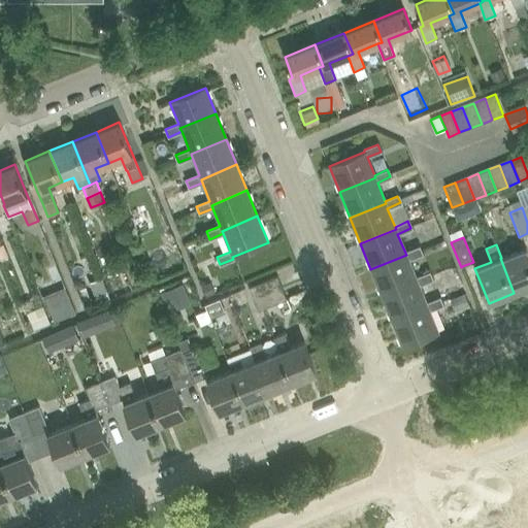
[(417,281),(416,277),(407,259),(421,254),(419,246),(405,253),(406,255),(370,269),(381,295),(417,281)]
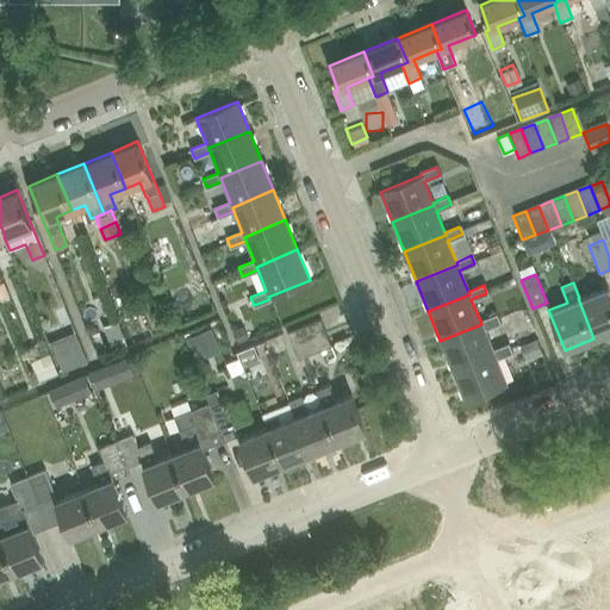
[(578,298),(593,338),(609,331),(609,296),(607,287),(579,298),(578,298)]
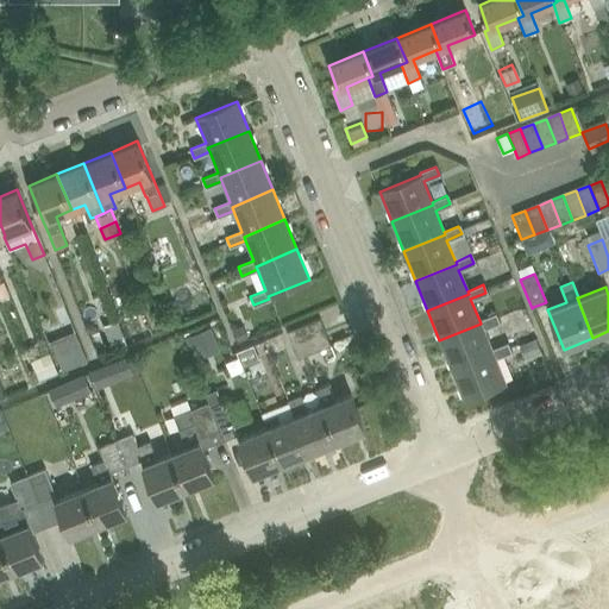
[(493,353),(491,350),(483,328),(497,322),(495,314),(479,320),(481,324),(439,340),(452,370),(493,353)]
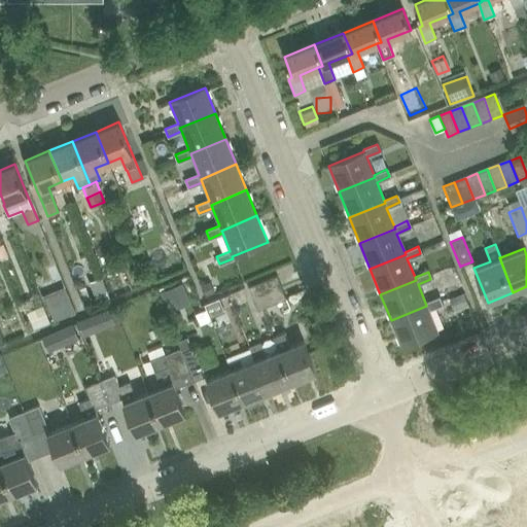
[(253,299),(280,287),(276,276),(248,287),(253,299)]
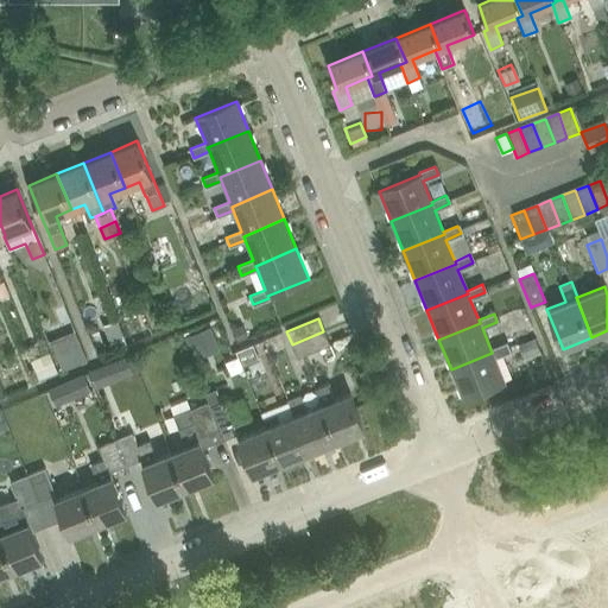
[(62,371),(64,369),(87,360),(75,331),(50,342),(62,371)]
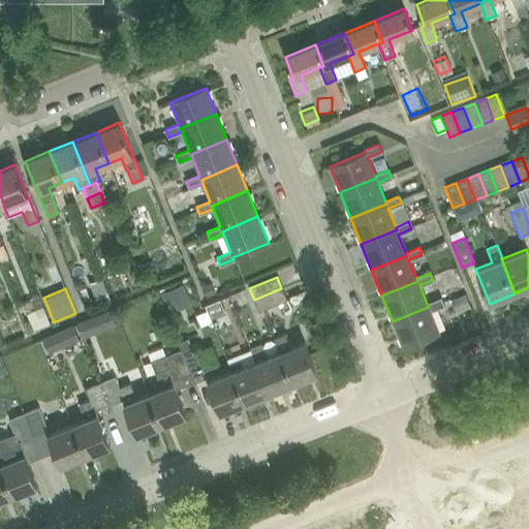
[(286,300),(282,289),(281,288),(254,300),(258,311),(286,300)]
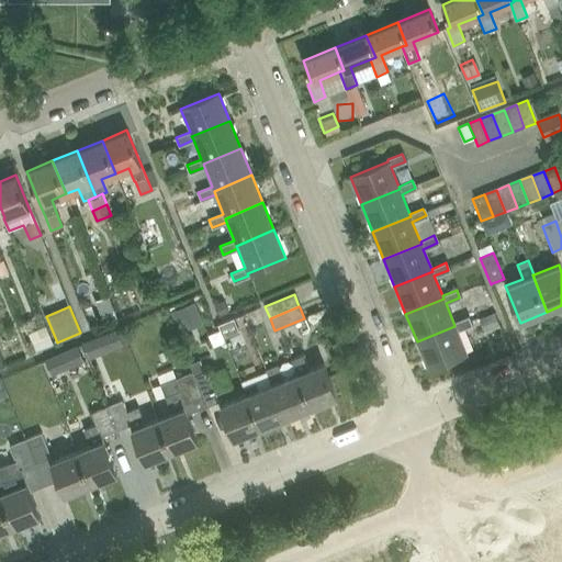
[(454,326),(417,341),(428,369),(465,353),(457,330),(471,325),(468,317),(453,323),(454,326)]
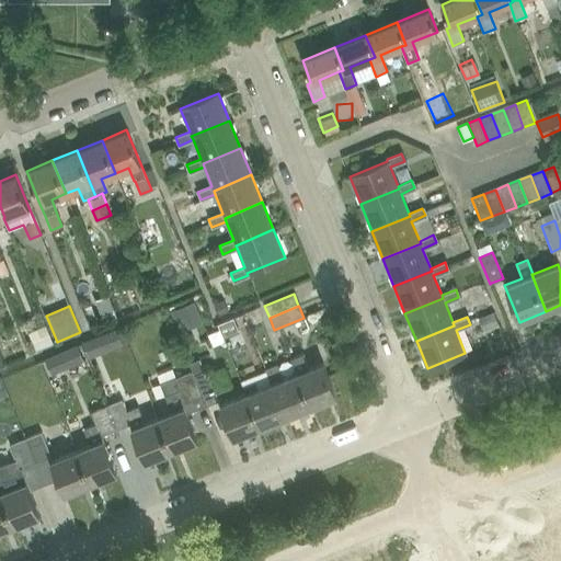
[(232,318),(218,324),(222,336),(238,331),(232,318)]
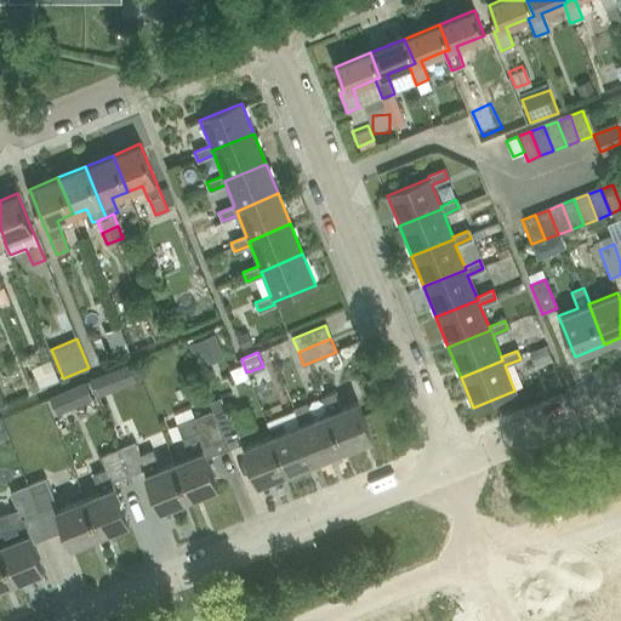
[(30,362),(41,386),(56,379),(45,354),(30,362)]
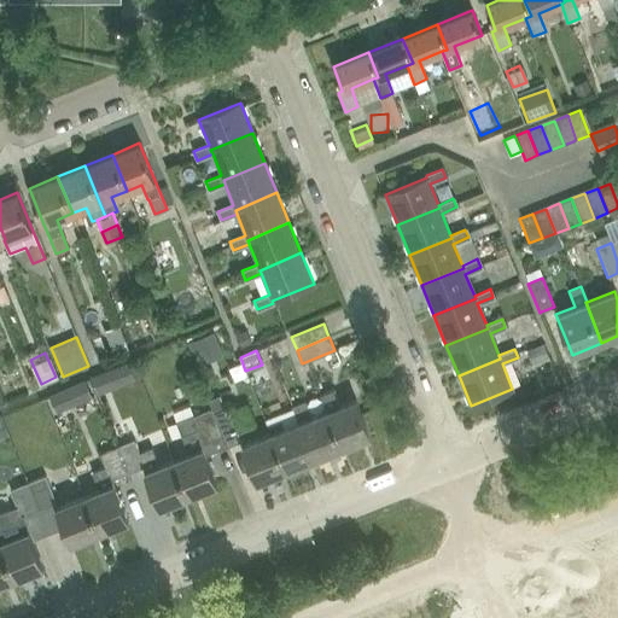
[(99,396),(136,380),(129,362),(91,378),(99,396)]
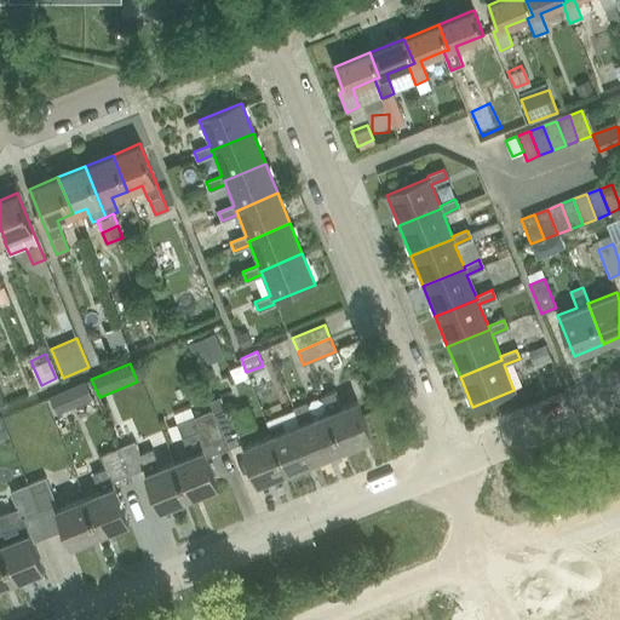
[(57,415),(93,400),(85,382),(49,399),(57,415)]
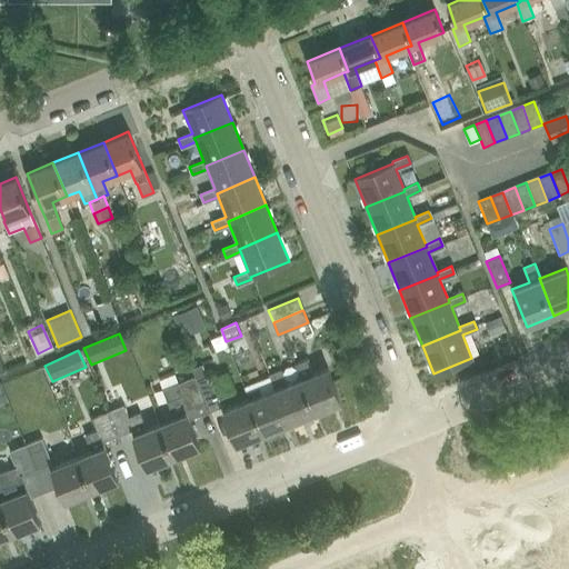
[(300,379),(313,412),(340,402),(327,369),(312,375),(307,359),(295,363),(300,379)]
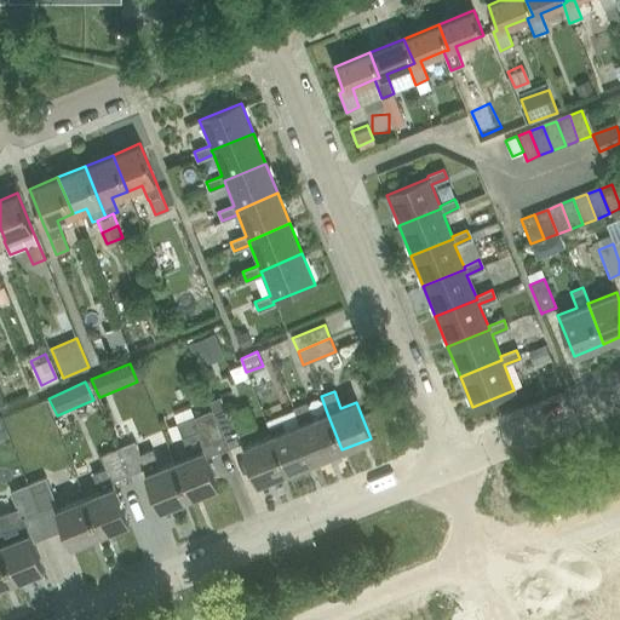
[(299,424),(314,460),(342,449),(327,413),(314,419),(306,402),(293,407),(299,424)]
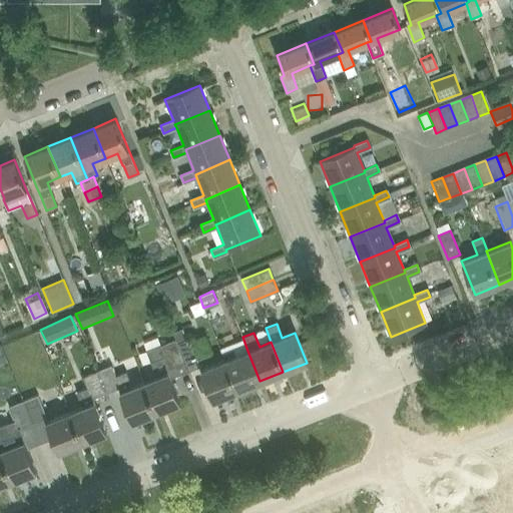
[(144,382),(156,413),(179,403),(169,379),(187,371),(176,344),(175,340),(160,346),(164,357),(150,362),(156,377),(144,382)]
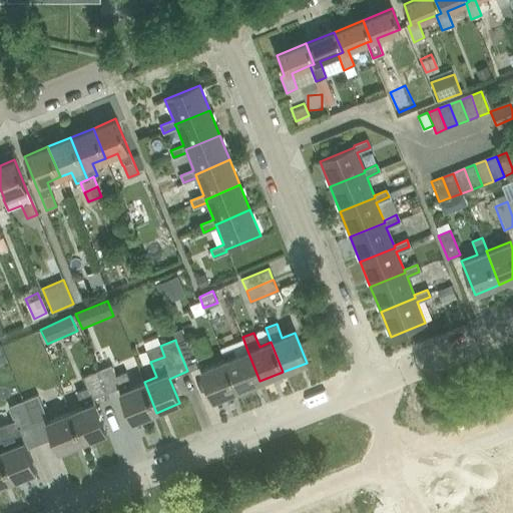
[(176,344),(187,371),(199,366),(188,340),(176,344)]
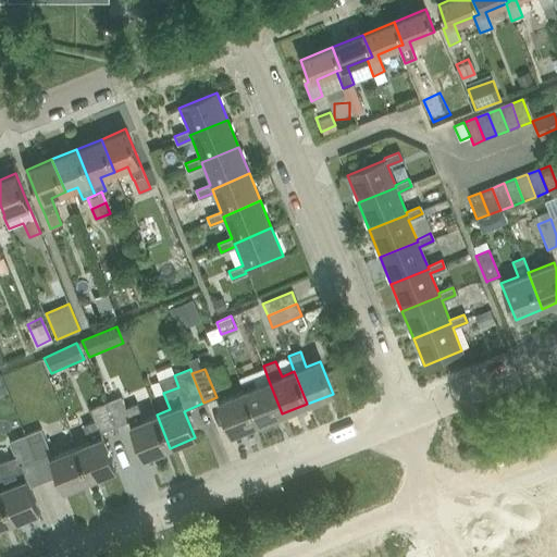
[(252,382),(242,385),(244,392),(257,424),(282,413),(269,382),(255,387),(252,382)]
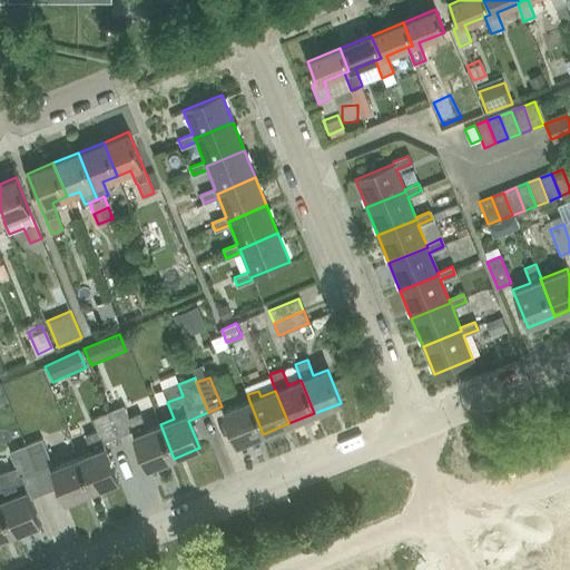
[(236,444),(263,434),(249,401),(223,411),(236,444)]
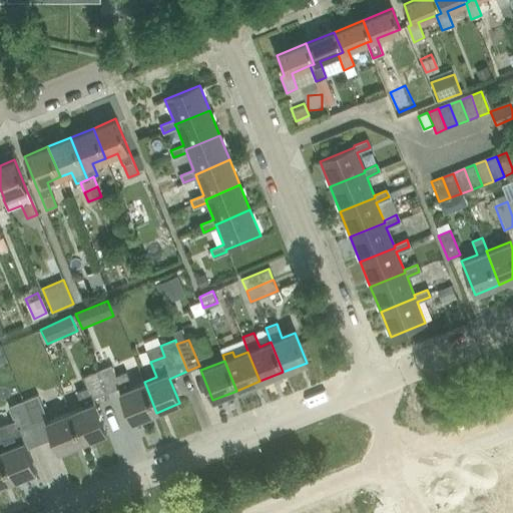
[(132,422),(156,413),(144,382),(132,387),(126,372),(115,376),(111,365),(96,371),(105,393),(119,388),(121,392),(120,392),(132,422)]
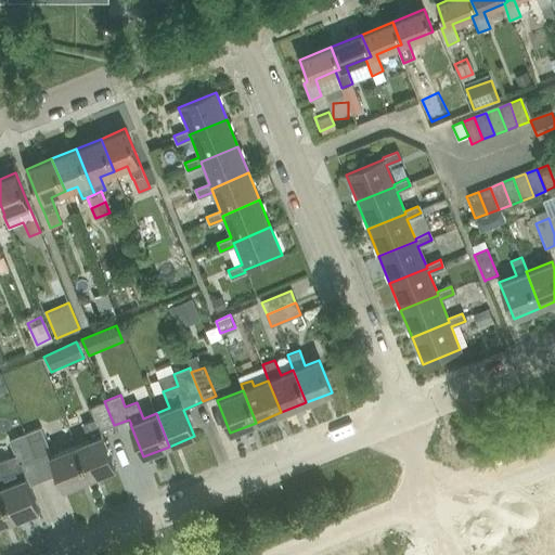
[(76,446),(89,478),(115,468),(102,436),(101,436),(99,431),(114,425),(104,401),(89,408),(93,420),(82,424),(89,440),(76,446)]
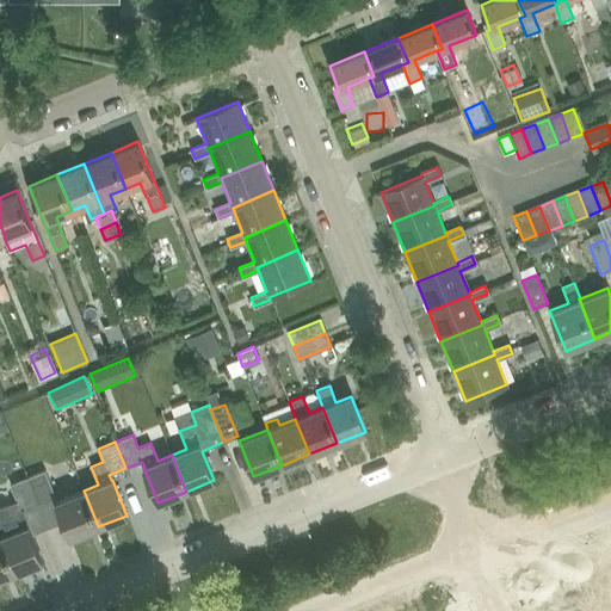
[(28,477),(38,504),(55,497),(45,470),(28,477)]
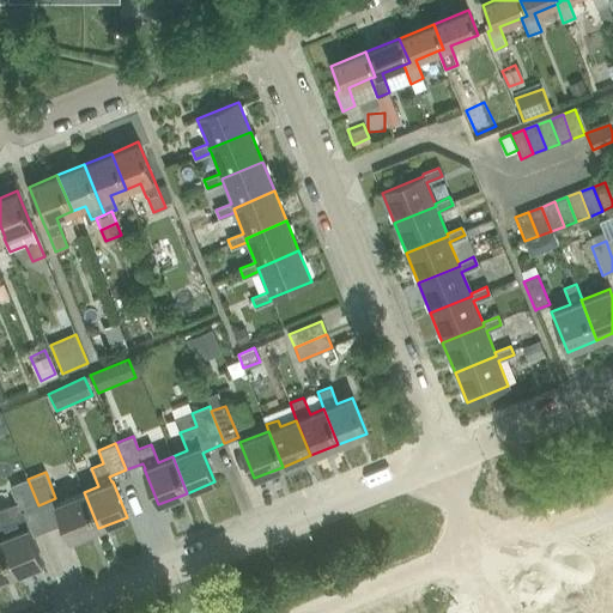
[(22,511),(38,505),(28,479),(10,486),(20,511),(6,517),(12,534),(0,538),(0,539),(14,575),(43,563),(22,511)]
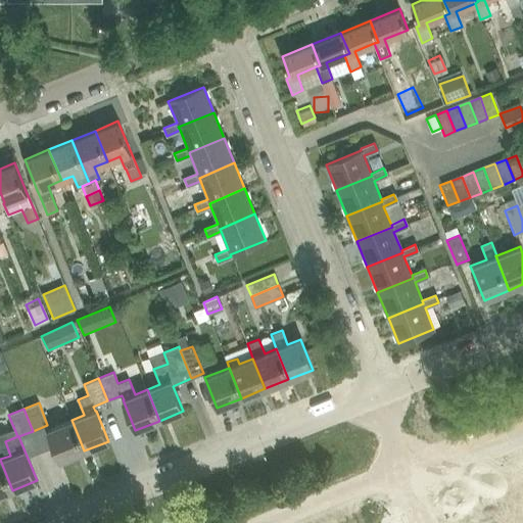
[(59,461),(84,450),(72,420),(47,430),(59,461)]
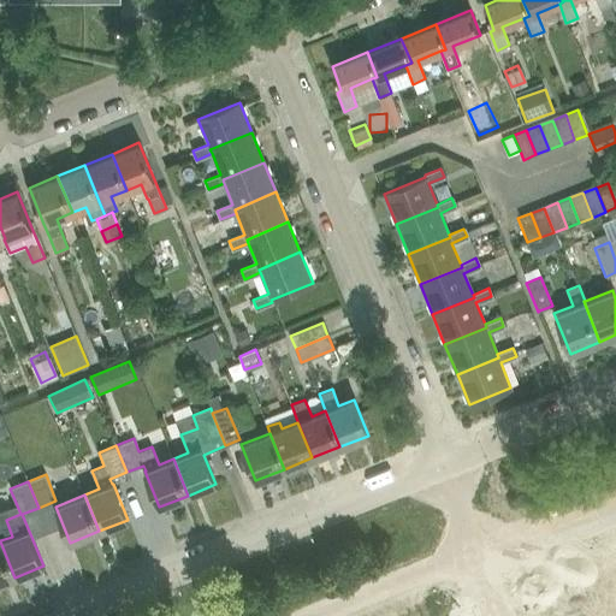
[(0,542),(0,582),(15,578),(0,542)]
